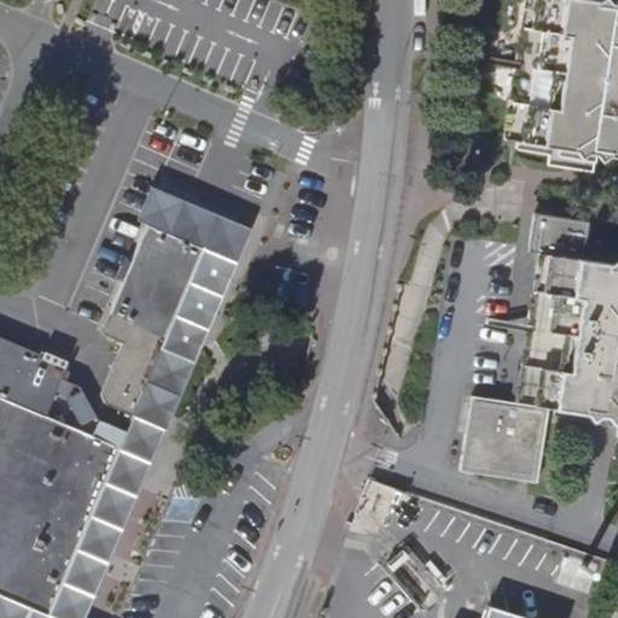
[(542,146),(540,165),(588,173),(592,153),(617,157),(617,0),(523,0),(502,140),(542,146)]
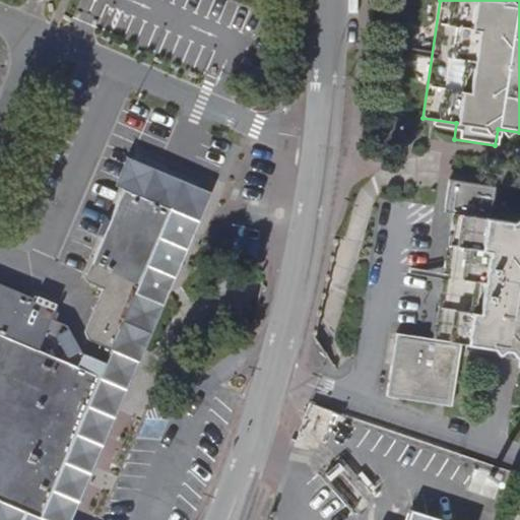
[(139,361),(156,318),(204,202),(208,193),(129,160),(118,188),(122,190),(129,175),(189,201),(126,352),(125,355),(132,358),(139,361)]
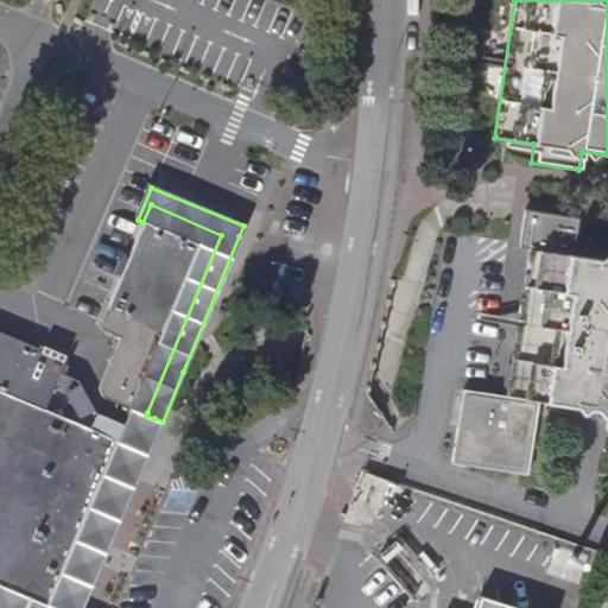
[(120,336),(119,340),(102,378),(137,393),(130,409),(146,416),(147,412),(221,235),(151,204),(143,222),(99,325),(120,336)]
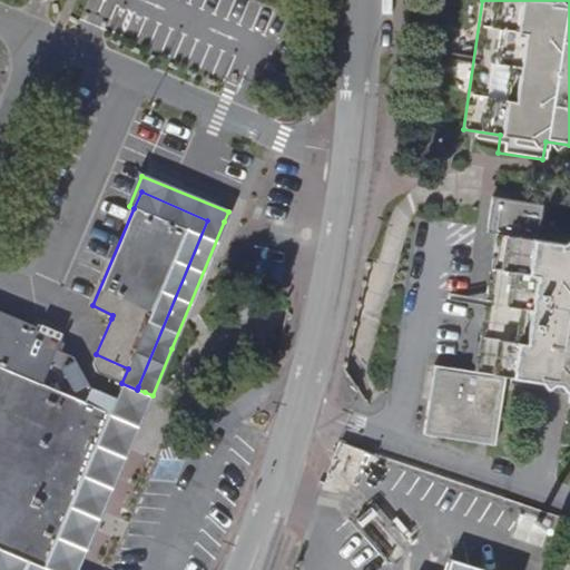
[(567,392),(566,401),(569,402),(569,238),(548,235),(548,241),(534,239),(539,205),(491,197),(485,232),(495,233),(487,300),(485,305),(477,371),(505,374),(505,375),(514,376),(514,383),(567,392)]
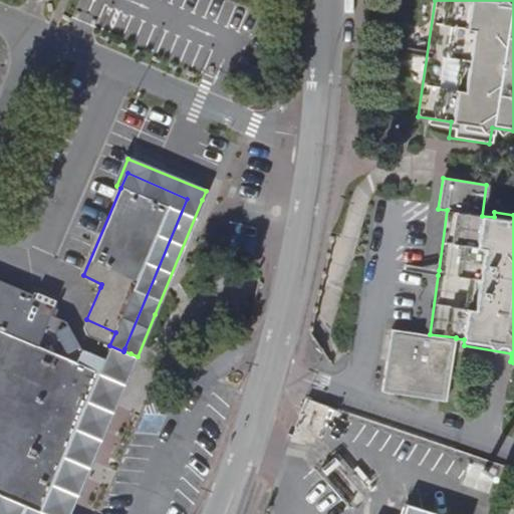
[(101,284),(83,275),(82,278),(100,287),(101,284)]
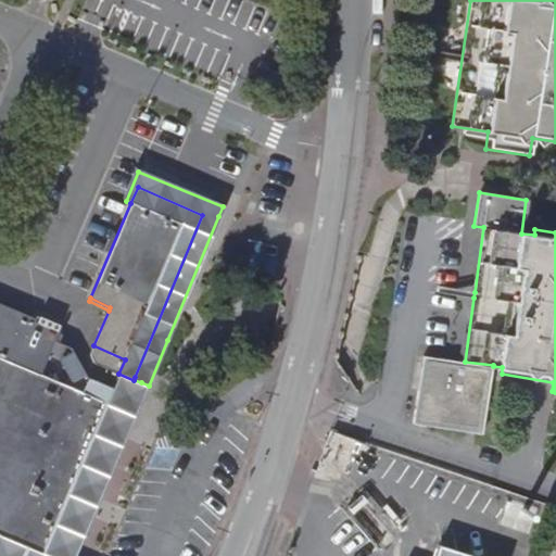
[(36,318),(38,315),(0,299),(0,329),(11,333),(15,329),(22,325),(28,323),(36,324),(41,326),(47,330),(50,336),(52,341),(51,352),(58,338),(61,331),(61,329),(36,318)]
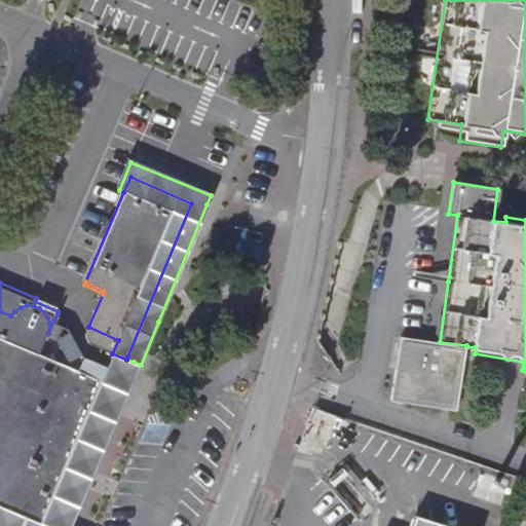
[(0,503),(51,525),(55,525),(67,501),(81,468),(96,434),(120,373),(107,367),(84,358),(82,355),(70,326),(54,320),(48,333),(49,323),(47,317),(44,312),(39,308),(34,306),(27,305),(21,307),(14,311),(10,315),(0,311),(0,503)]
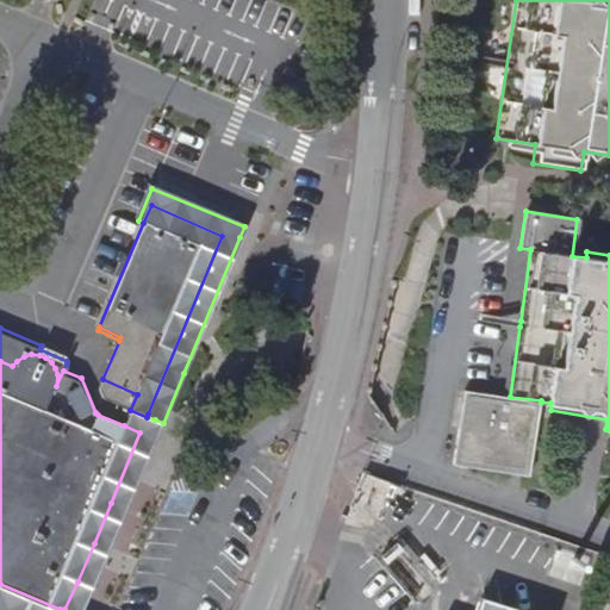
[(95,394),(130,410),(137,394),(103,379),(95,394)]
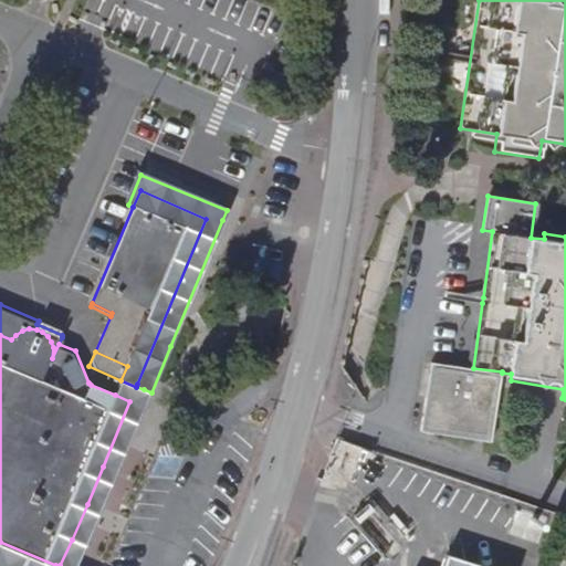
[(500,389),(502,373),(502,371),(473,368),(435,363),(426,431),(492,441),(500,389)]
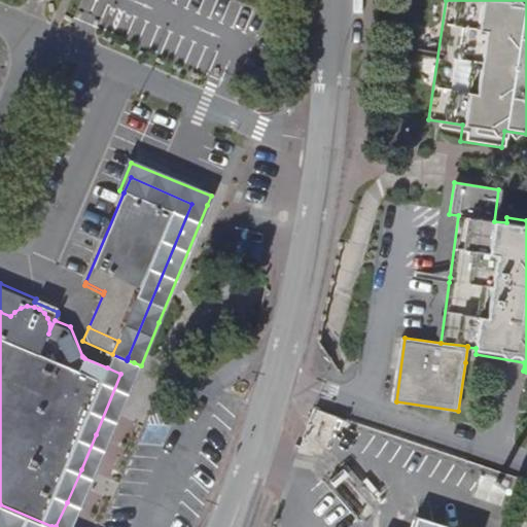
[(134,362),(127,360),(124,367),(120,374),(96,434),(103,436),(109,440),(137,373),(141,365),(134,362)]
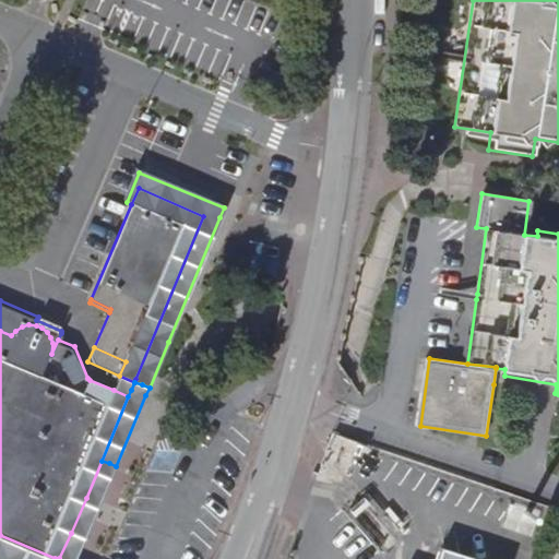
[(86,498),(71,533),(80,536),(85,538),(116,466),(109,463),(102,461),(86,498)]
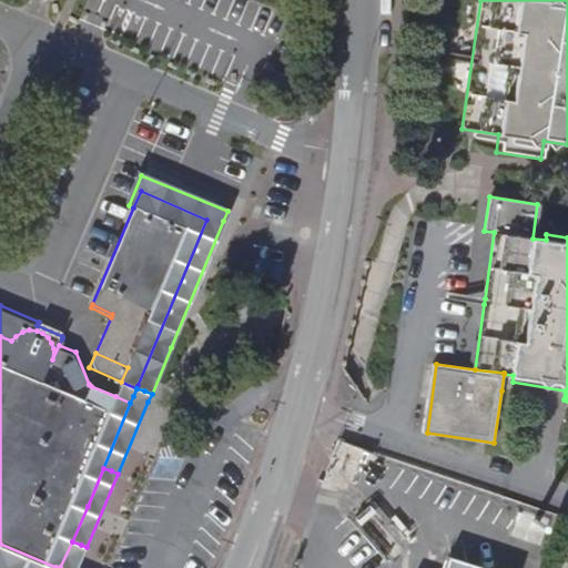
[(72,541),(60,567),(78,567),(87,547),(81,545),(72,541)]
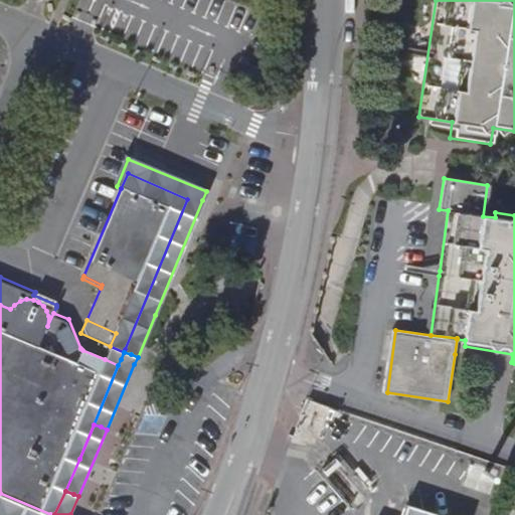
All buildings are outlined.
